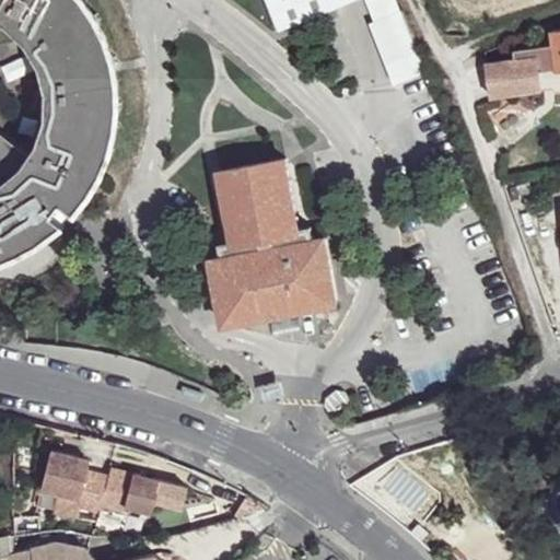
[(0,0),(0,19),(26,32),(48,53),(58,73),(65,98),(65,116),(60,136),(43,159),(30,176),(0,152),(0,267),(34,257),(68,238),(92,218),(113,186),(126,155),(132,126),(135,98),(130,71),(123,43),(103,12),(92,0),(0,0)]
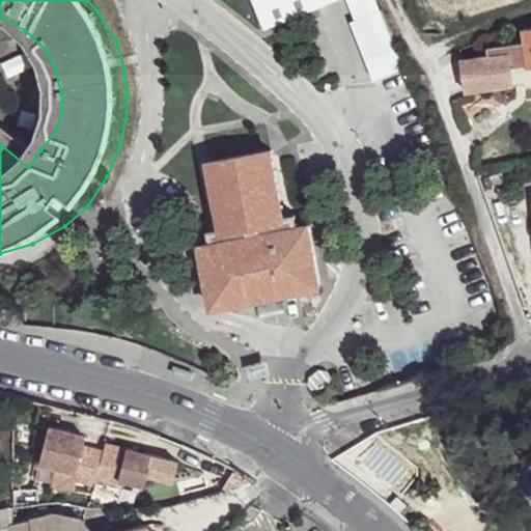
[(332,0),(251,0),(263,29),(332,0)]
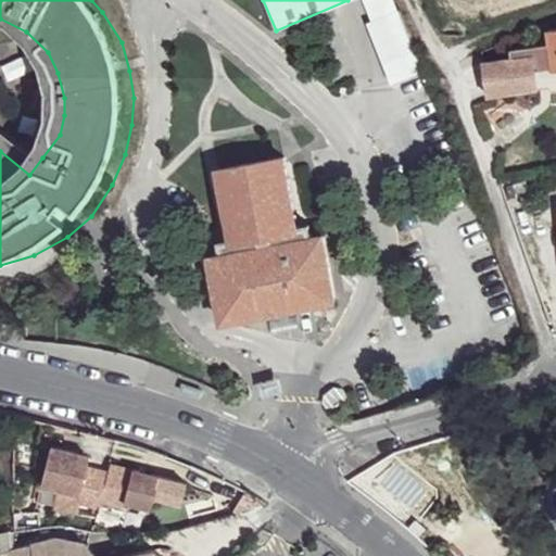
[(364,23),(388,85),(421,72),(397,10),(364,23)]
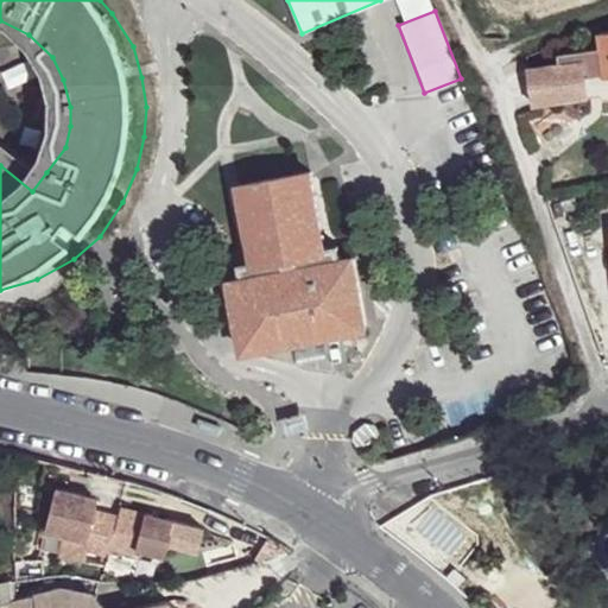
[(563,65),(532,70),(538,107),(605,96),(607,99),(607,32),(602,35),(605,49),(562,56),(563,65)]
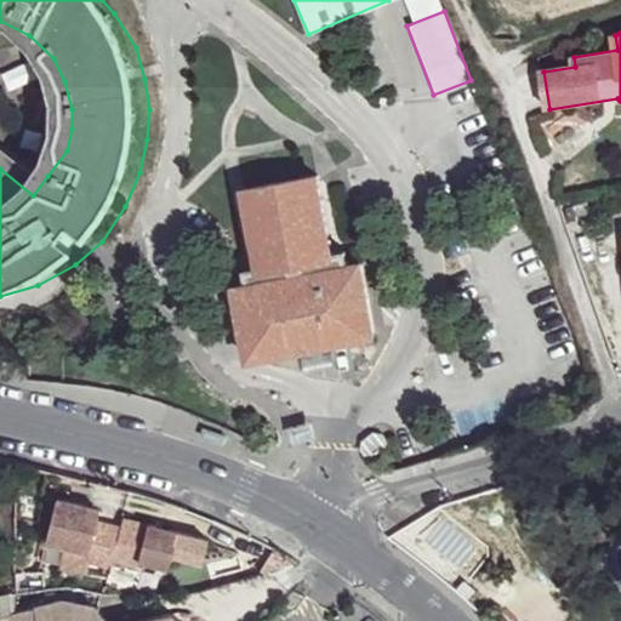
[(0,169),(33,195),(47,176),(0,140),(0,169)]
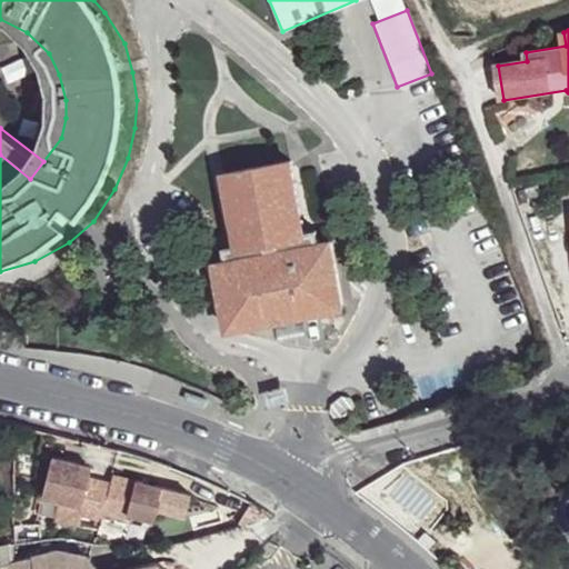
[(291,159),(226,171),(239,246),(242,257),(229,260),(218,262),(230,327),(343,306),(329,241),(319,243),(309,245),(307,235),(291,159)]
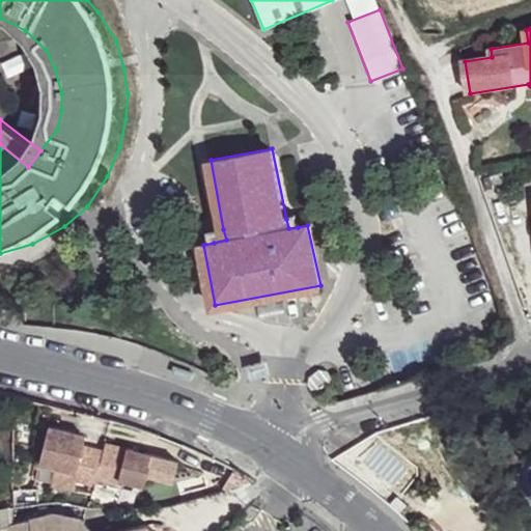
[(296,216),(286,219),(288,228),(298,227),(296,216)]
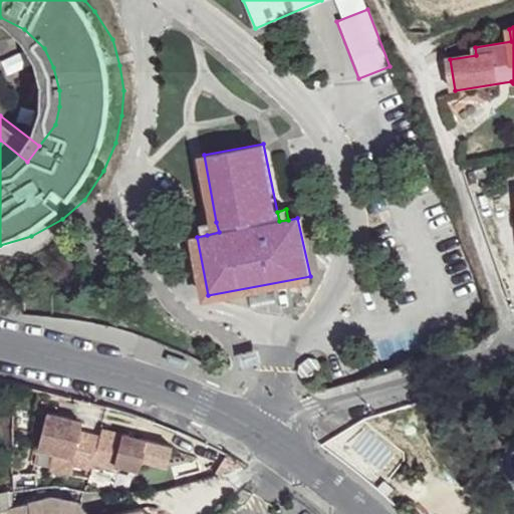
[(219,232),(216,222),(204,225),(207,235),(219,232)]
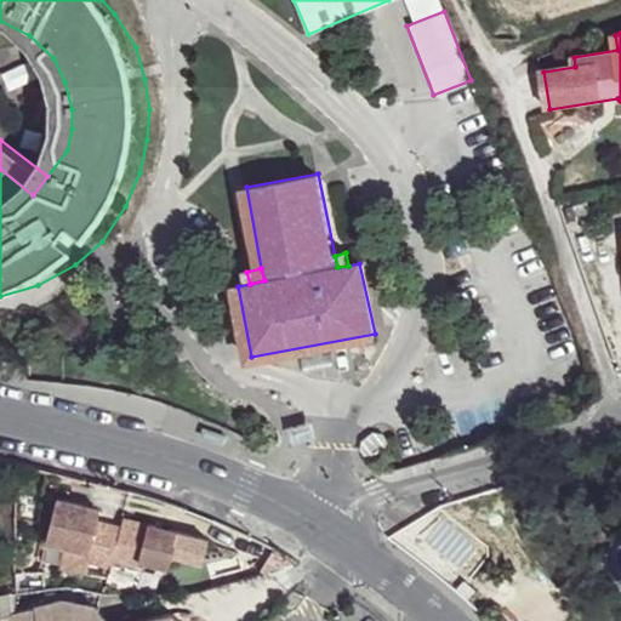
[(507,485),(497,488),(501,506),(505,503),(512,501),(507,485)]
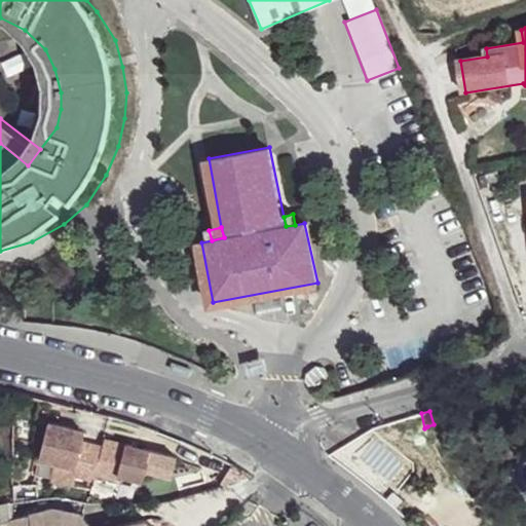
[(424,428),(421,413),(377,426),(380,441),(388,463),(430,449),(427,426),(424,428)]
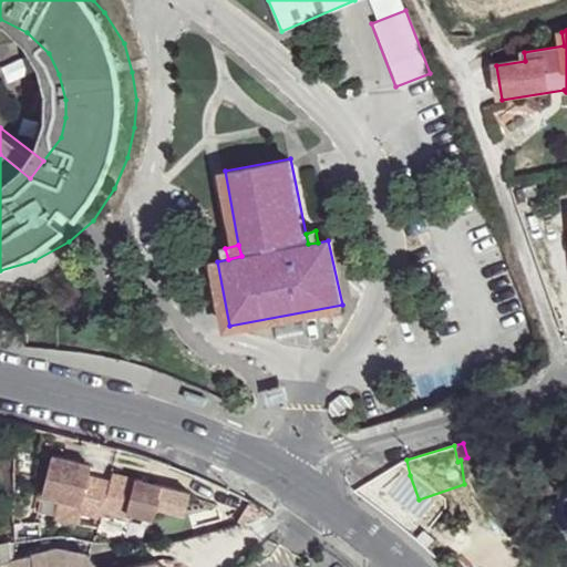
[(89,466),(49,457),(40,496),(79,506),(76,515),(99,521),(102,508),(107,483),(86,477),(89,466)]
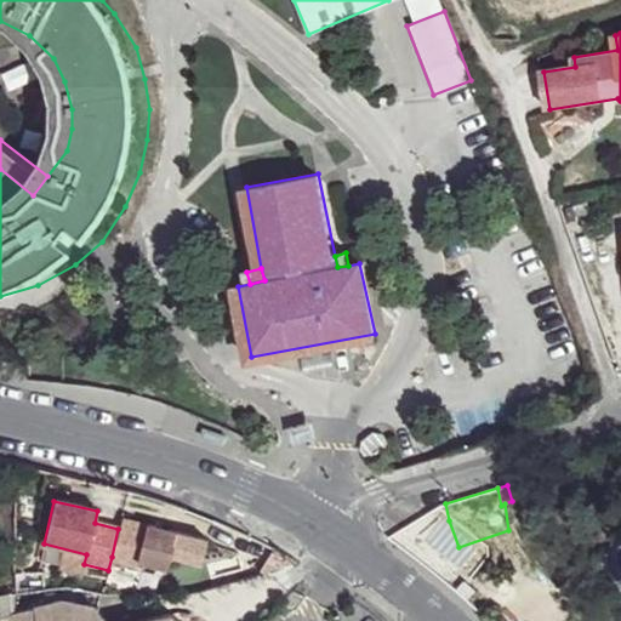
[(449,520),(445,503),(437,505),(426,516),(432,529),(449,520)]
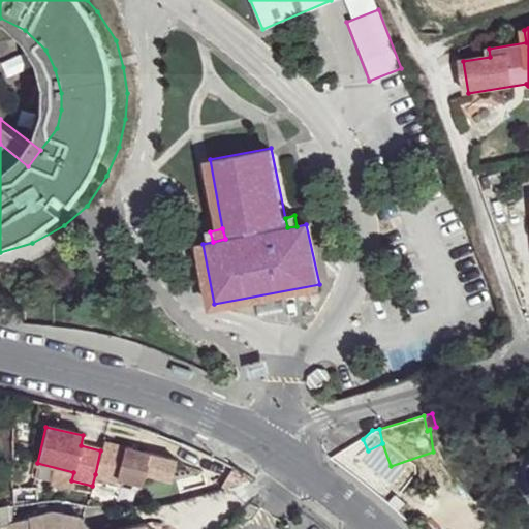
[(150,447),(103,437),(100,450),(95,474),(118,478),(119,473),(143,479),(150,447)]
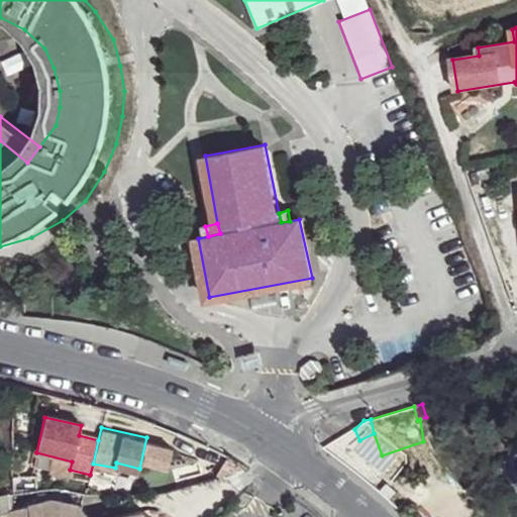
[(232,502),(229,498),(217,511),(221,515),(232,502)]
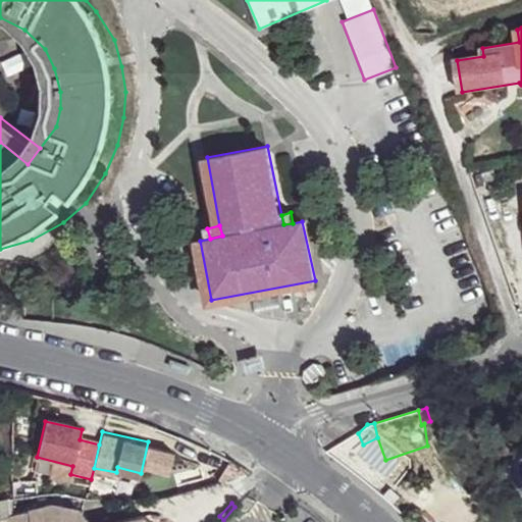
[(52,504),(10,515),(11,521),(139,521),(143,518),(120,521),(90,521),(84,512),(52,504)]
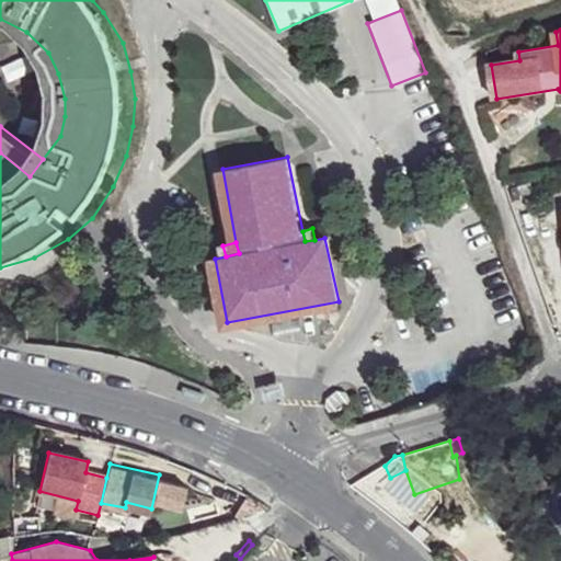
[(244,560),(256,548),(252,545),(240,559),(241,560),(244,560)]
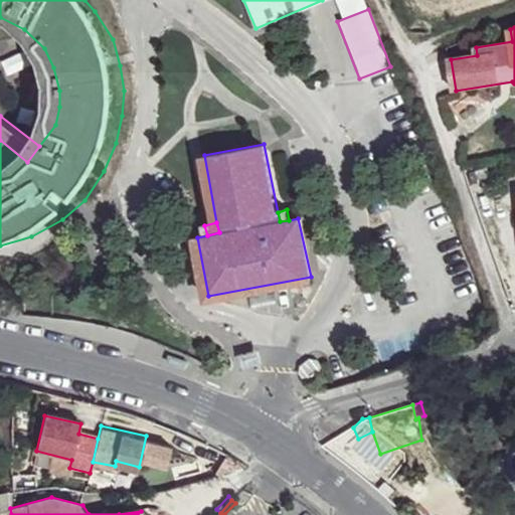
[(11,514),(10,509),(2,512),(0,505),(0,514),(11,514)]
